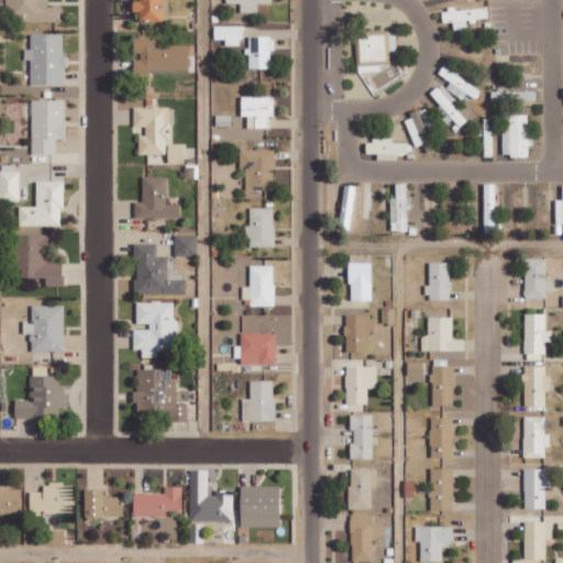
[(7,0),(7,14),(22,14),(22,22),(61,22),(61,8),(48,8),(48,0),(7,0)]
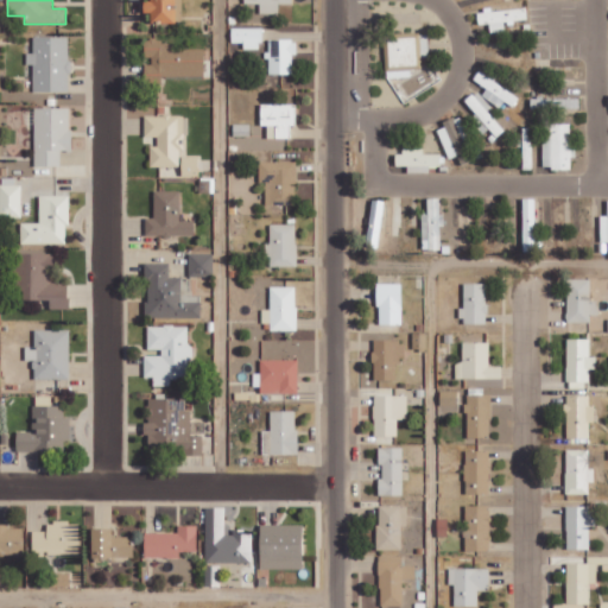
[(145,0),(145,13),(153,13),(153,23),(179,24),(179,0),(145,0)]
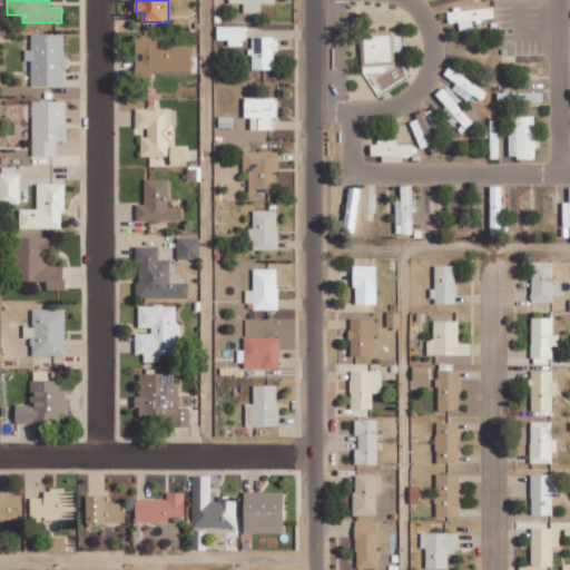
[(274,0),(228,0),(229,3),(244,3),(244,12),(262,13),(262,3),(274,3),(274,0)]
